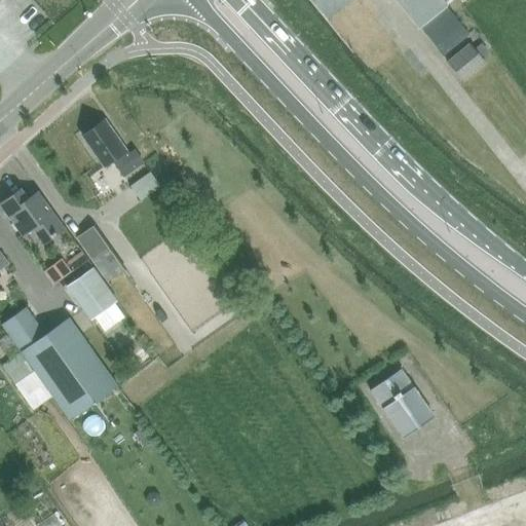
[(393,0),(418,29),(419,28),(446,6),(440,0),(393,0)]
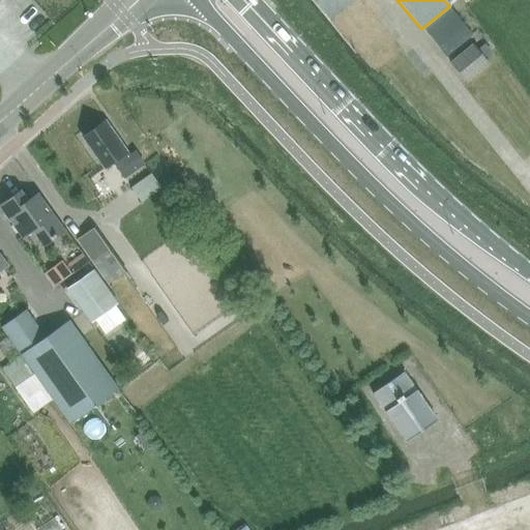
[(449,6),(422,28),(446,56),(472,35),(465,26),(449,6)]
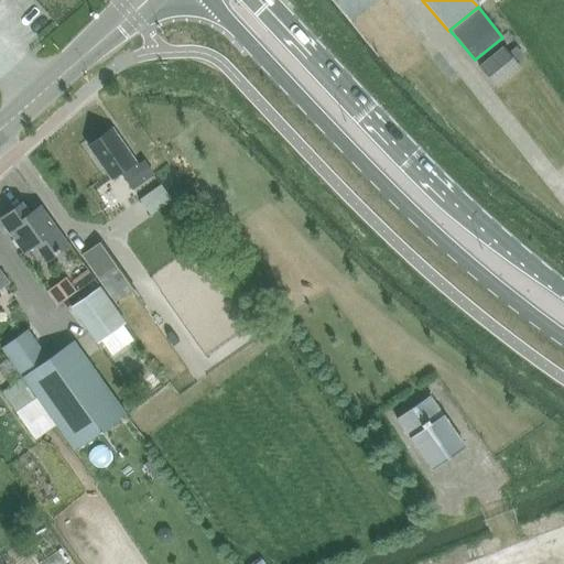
[(503,46),(480,66),(497,86),(520,66),(503,46)]
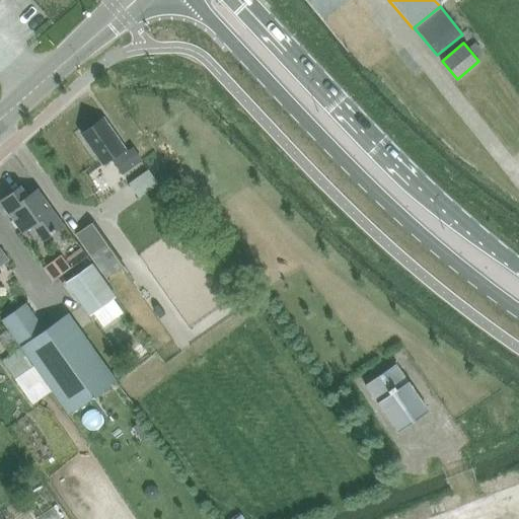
[(108,161),(119,176),(137,164),(129,153),(125,156),(101,123),(80,138),(99,167),(108,161)]
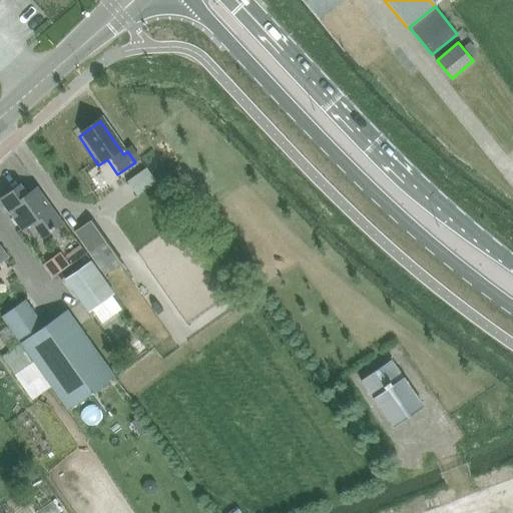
[(8,193),(0,198),(0,200),(20,229),(30,221),(41,237),(50,231),(61,223),(39,193),(35,188),(29,193),(26,195),(24,193),(19,185),(8,193)]
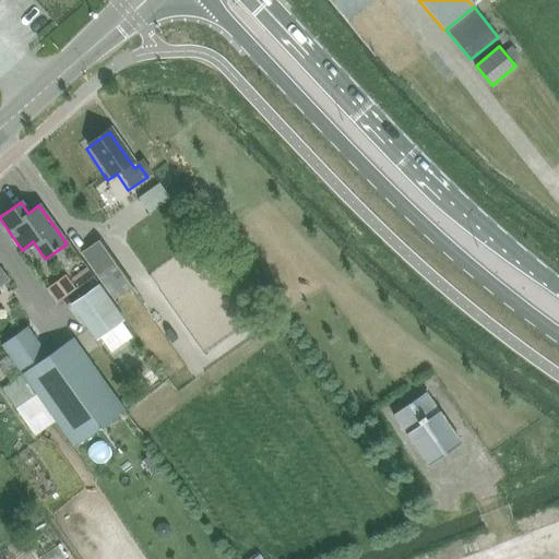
[(134,289),(99,242),(80,257),(114,305),(134,289)]
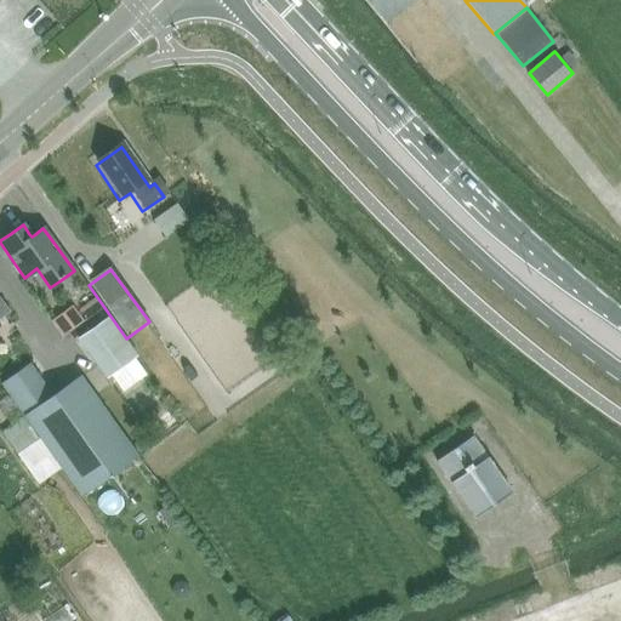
[(0,319),(10,312),(0,298),(0,319)]
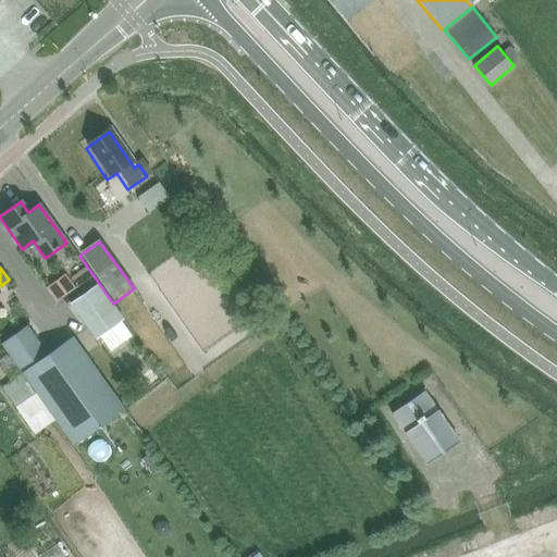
[(91,277),(86,269),(72,279),(77,287),(91,277)]
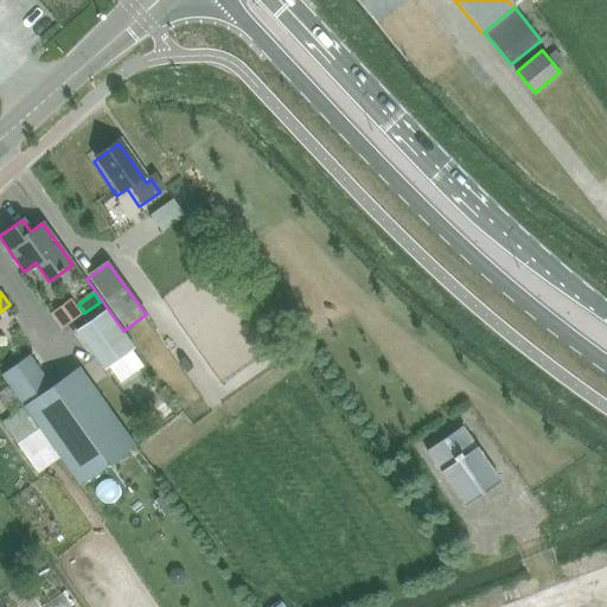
[(50,314),(61,330),(82,314),(71,299),(50,314)]
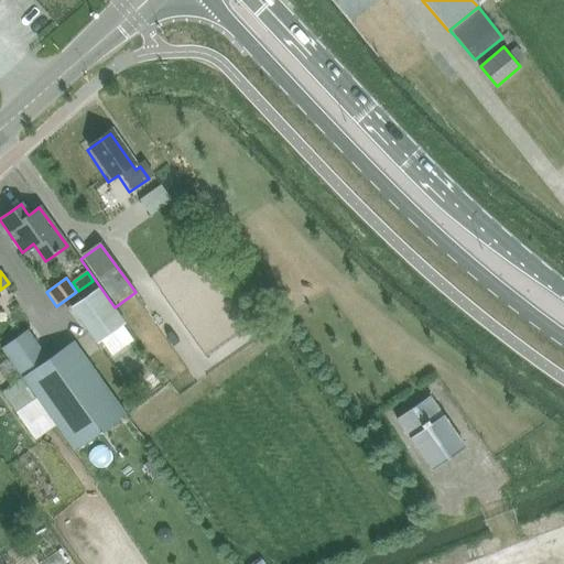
[(99,289),(72,310),(98,345),(101,343),(111,358),(133,342),(122,327),(126,325),(99,289)]
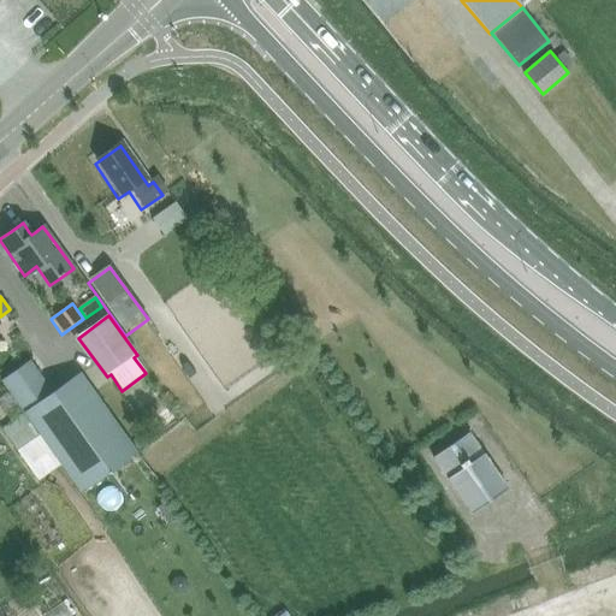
[(52,394),(22,415),(59,468),(70,483),(78,496),(83,492),(134,456),(132,455),(77,375),(52,394)]
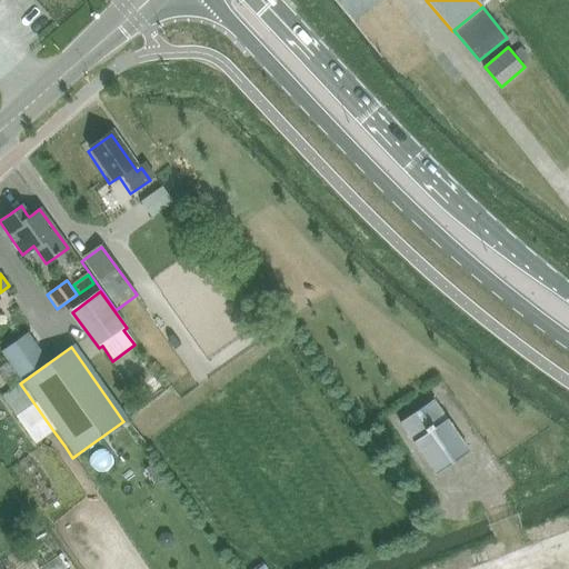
[(55,432),(20,383),(0,397),(35,447),(55,432)]
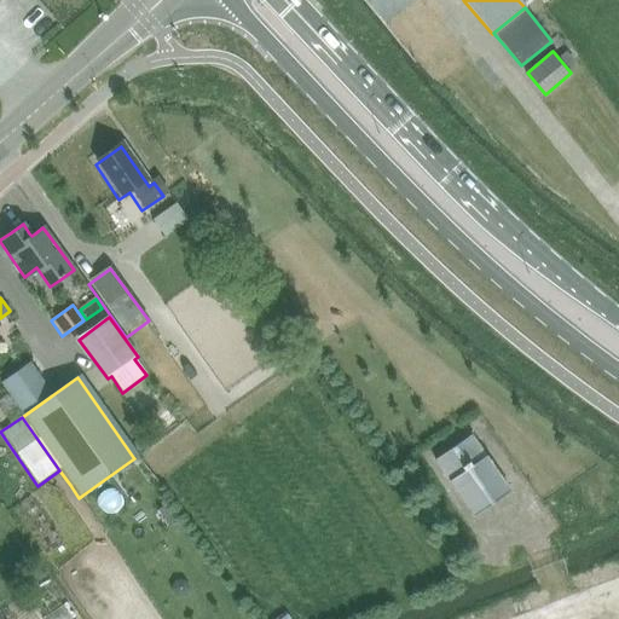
[(435,460),(474,516),(509,492),(470,435),(435,460)]
